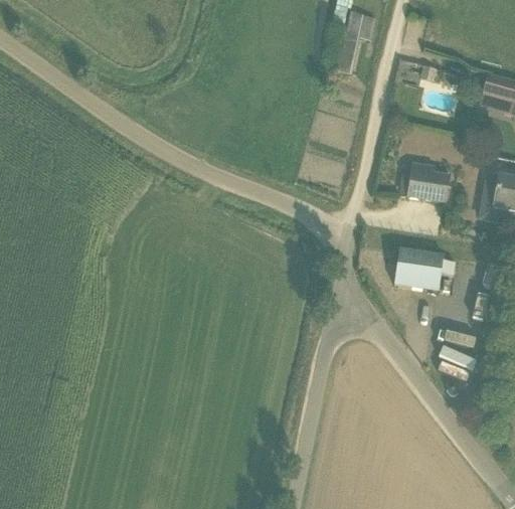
[(358,34),(370,36),(375,13),(352,8),(341,59),(352,61),(358,34)]
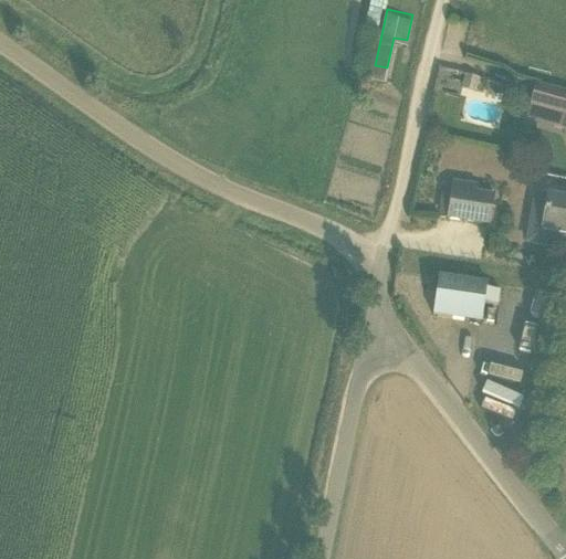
[(475,86),(479,73),(464,70),(461,83),(475,86)]
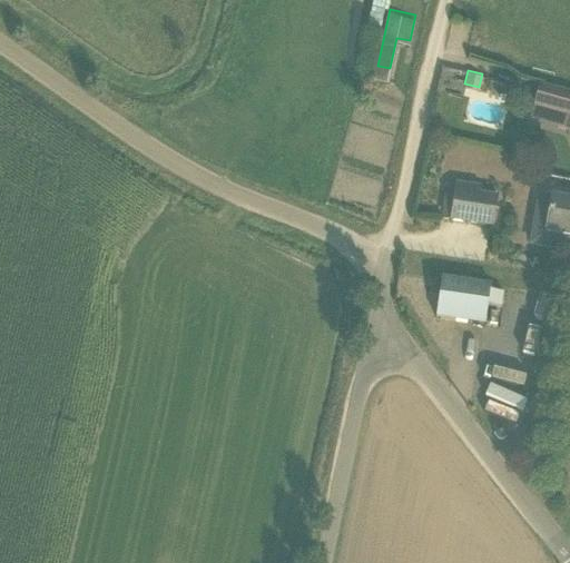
[(569,86),(541,77),(530,115),(569,127),(569,86)]
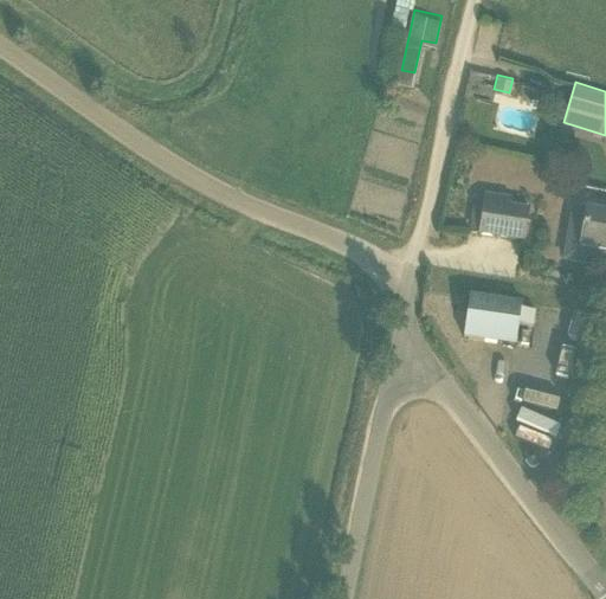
[(524,236),(528,212),(529,203),(509,200),(511,192),(484,188),(483,197),(478,229),(524,236)]
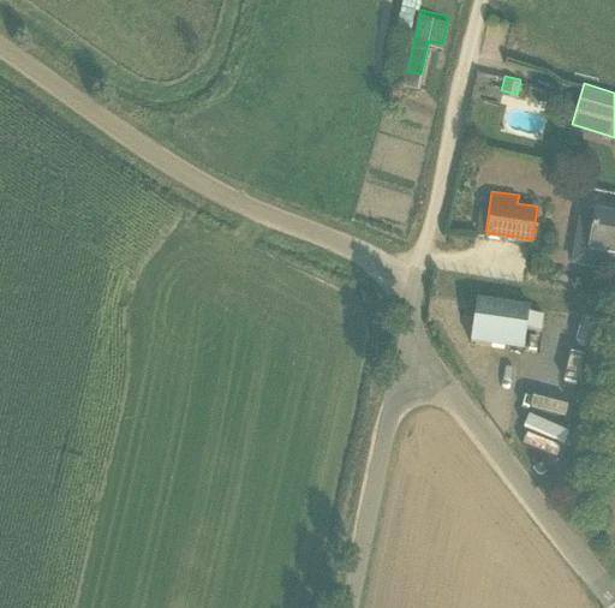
[(614,209),(581,204),(577,233),(573,257),(608,263),(609,249),(614,250),(614,209)]
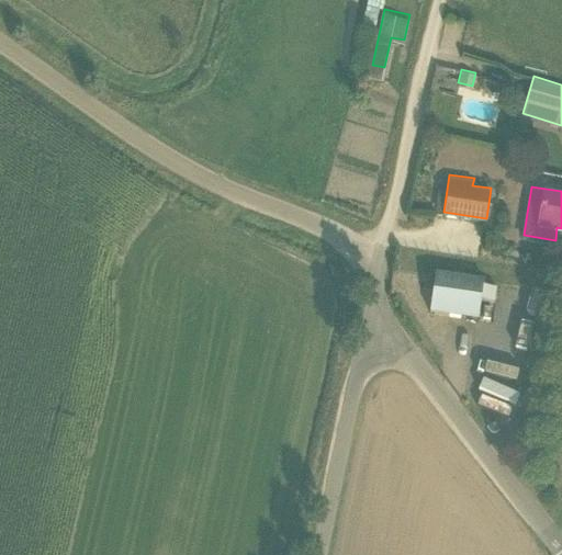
[(478,316),(481,296),(483,281),(484,275),(436,268),(429,308),(478,316)]
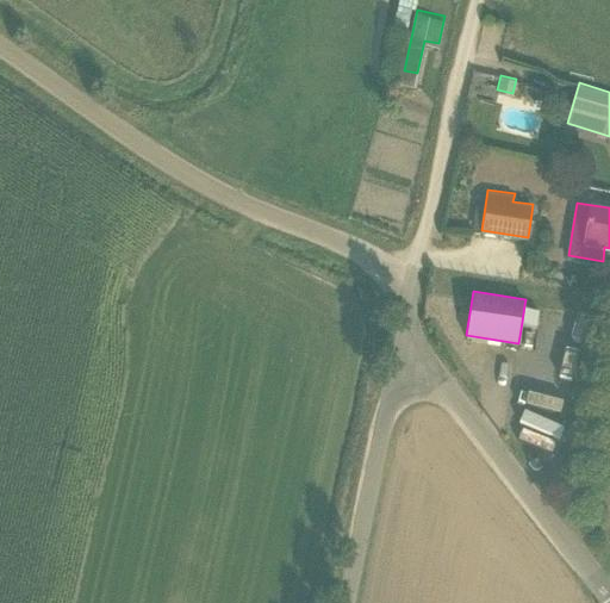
[(540,308),(524,305),(522,322),(537,324),(540,308)]
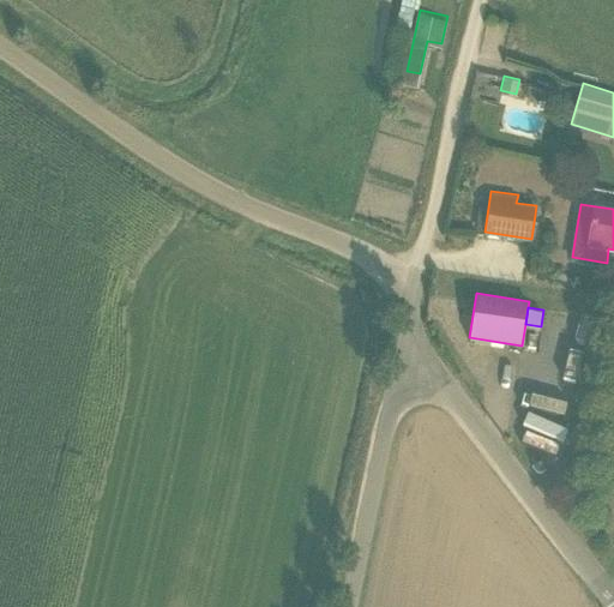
[(546,350),(546,360),(578,362),(579,353),(546,350)]
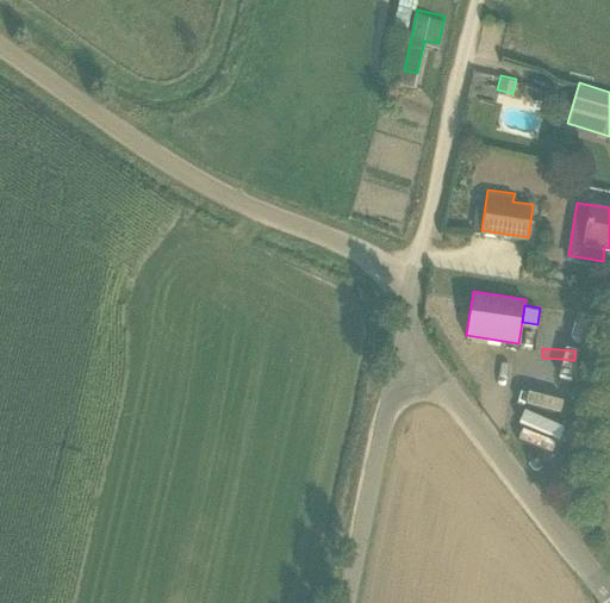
[(536,383),(533,392),(576,404),(578,395),(536,383)]
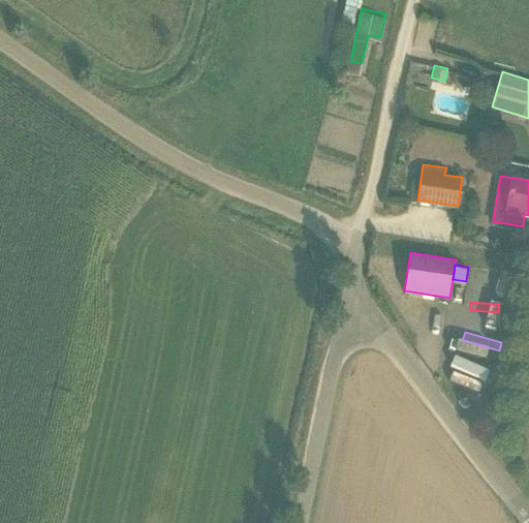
[(458,385),(490,397),(499,373),(468,361),(458,385)]
